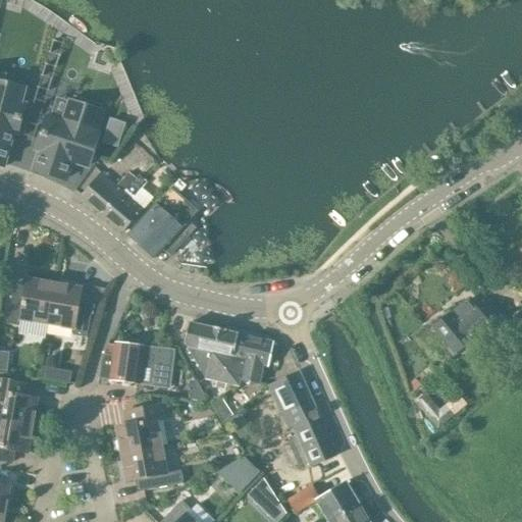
[(12,134),(16,135),(24,104),(20,103),(24,89),(2,84),(4,76),(0,74),(0,166),(3,167),(12,134)]
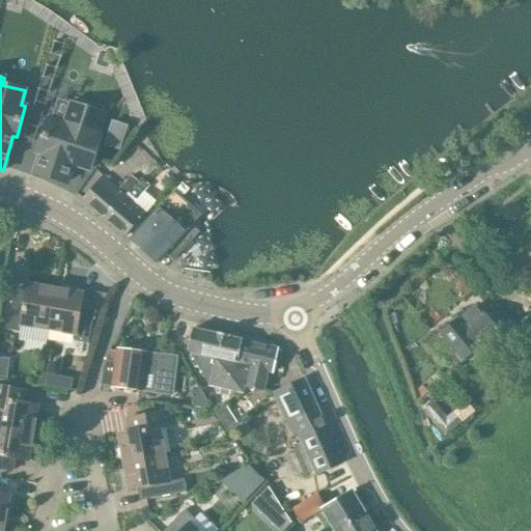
[(50,121),(48,120),(37,152),(40,154),(34,172),(66,183),(72,164),(88,170),(99,138),(95,136),(103,115),(101,114),(103,108),(75,100),(73,105),(71,105),(66,119),(52,115),(50,121)]
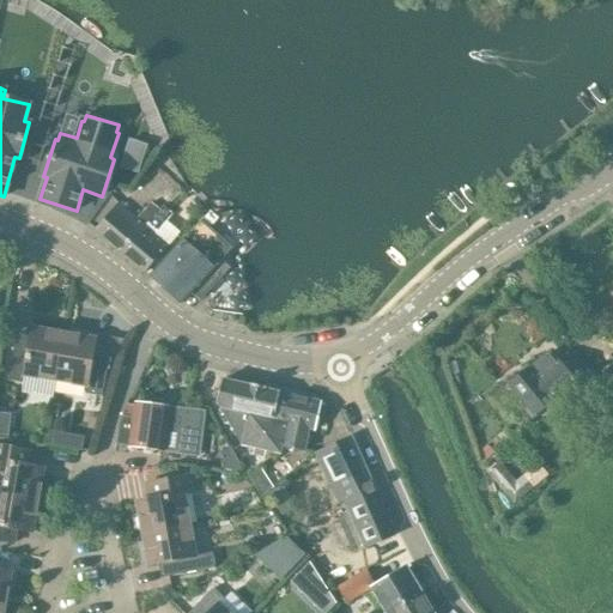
[(116,204),(93,230),(119,250),(140,224),(141,225),(158,208),(151,202),(135,219),(116,204)]
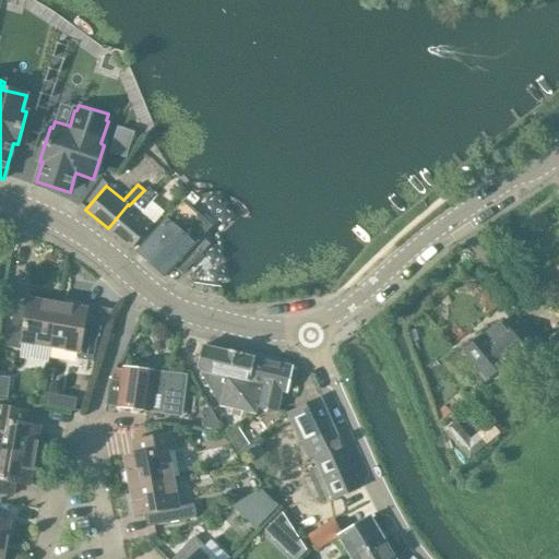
[(145,190),(149,185),(129,205),(128,204),(108,228),(131,249),(152,225),(141,215),(156,197),(147,188),(145,191),(145,190)]
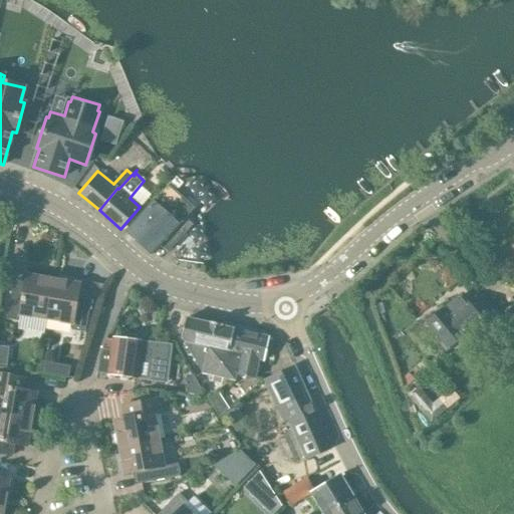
[(125,231),(124,232),(149,254),(152,257),(154,255),(162,246),(169,253),(186,233),(178,226),(193,209),(167,185),(153,201),(152,201),(125,231)]
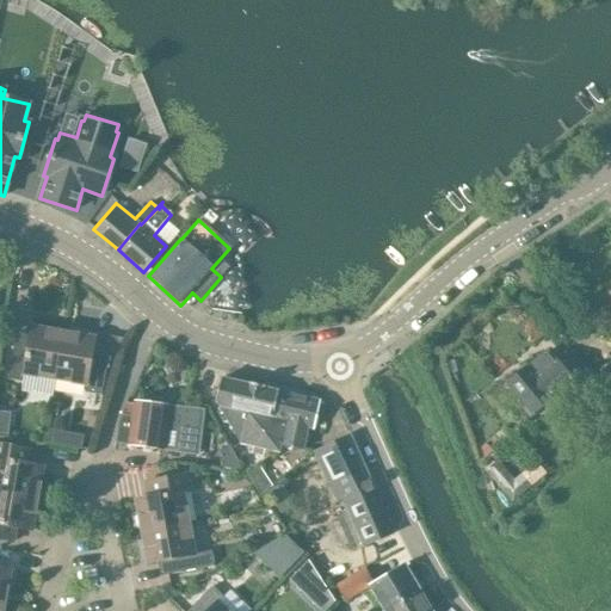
[(14,338),(7,381),(23,383),(22,393),(53,397),(54,381),(62,333),(31,328),(29,340),(14,338)]
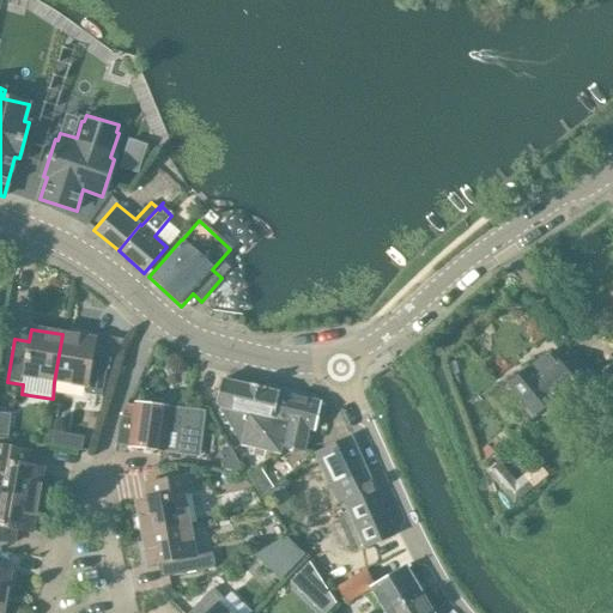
[(95,340),(62,334),(54,382),(86,388),(84,395),(101,398),(108,356),(92,353),(95,340)]
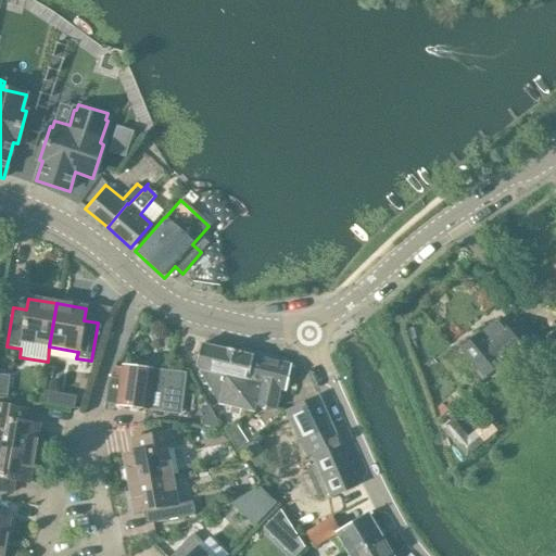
[(480,335),(463,349),(476,364),(470,368),(480,380),(485,376),(487,377),(509,357),(530,382),(552,364),(520,326),(513,332),(502,319),(482,337),(480,335)]
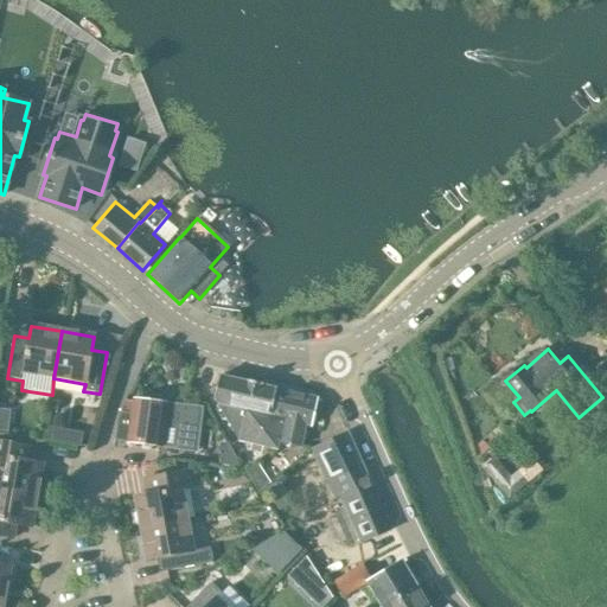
[(606,363),(596,372),(590,377),(606,393),(606,391),(606,363)]
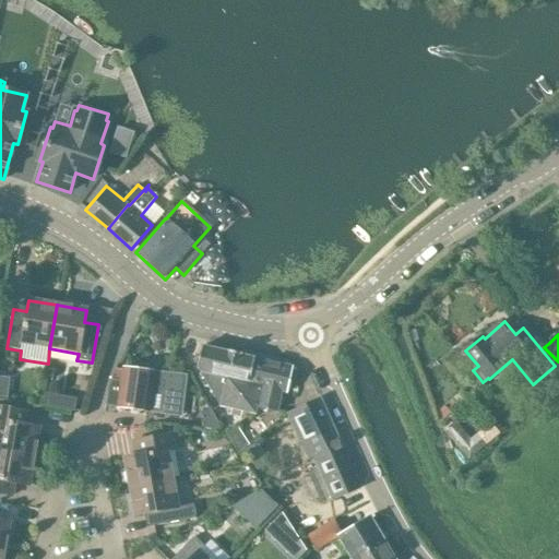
[(201,346),(195,367),(218,406),(254,414),(256,406),(260,385),(247,382),(252,358),(230,354),(201,346)]
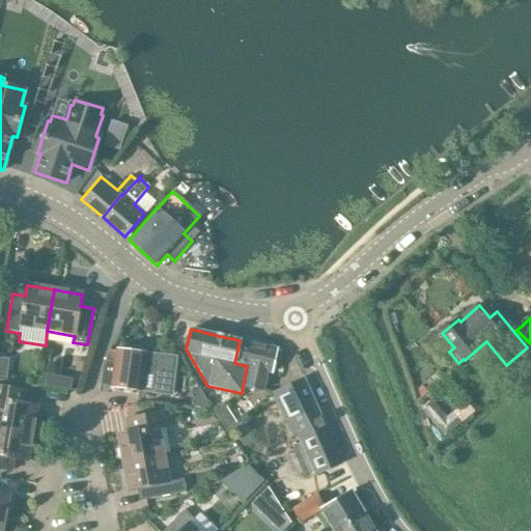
[(276,348),(240,340),(234,363),(247,366),(243,386),(260,390),(266,370),(271,371),(276,348)]
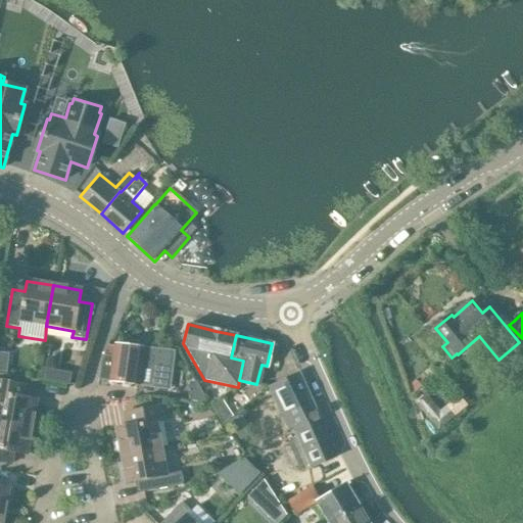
[(103,354),(101,362),(99,380),(155,386),(157,369),(170,370),(172,352),(114,345),(112,357),(103,354)]
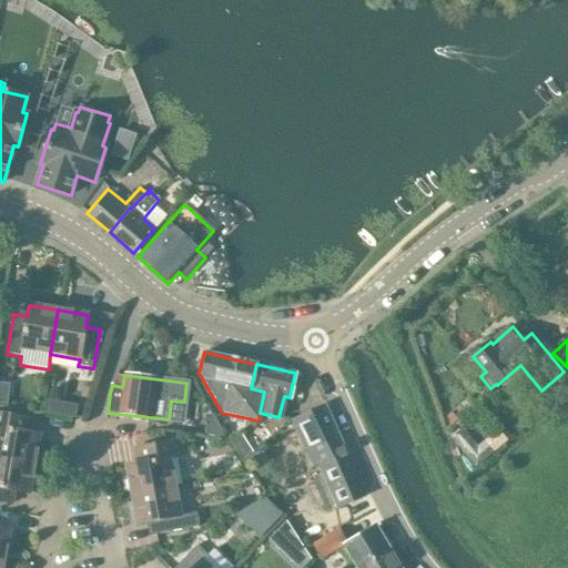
[(70,404),(68,417),(75,418),(79,406),(70,404)]
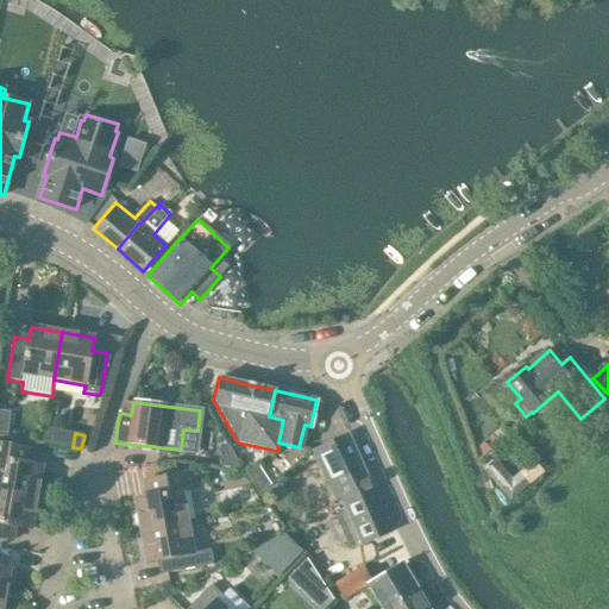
[(350,435),(319,450),(320,453),(314,456),(332,494),(337,490),(362,547),(393,534),(350,435)]
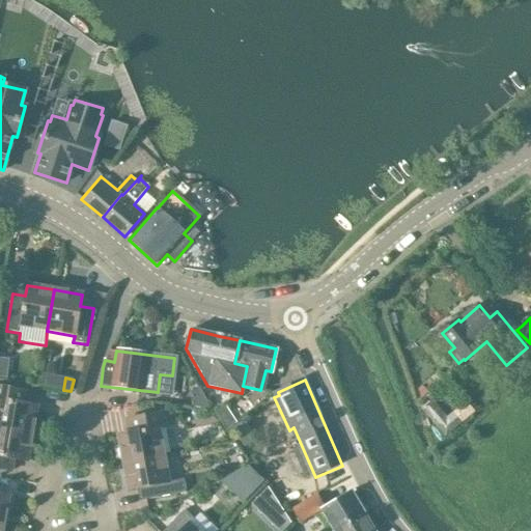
[(0,427),(33,432),(37,406),(22,403),(24,391),(0,387),(0,427)]
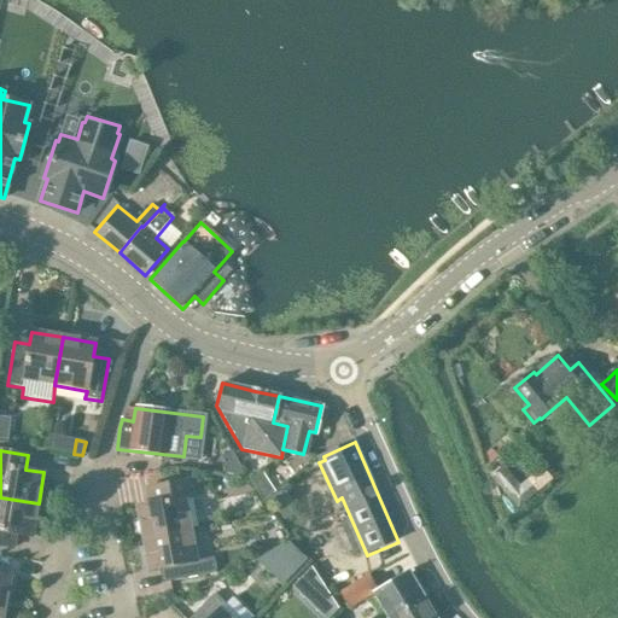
[(503,468),(491,479),(518,509),(537,493),(528,481),(519,487),(503,468)]
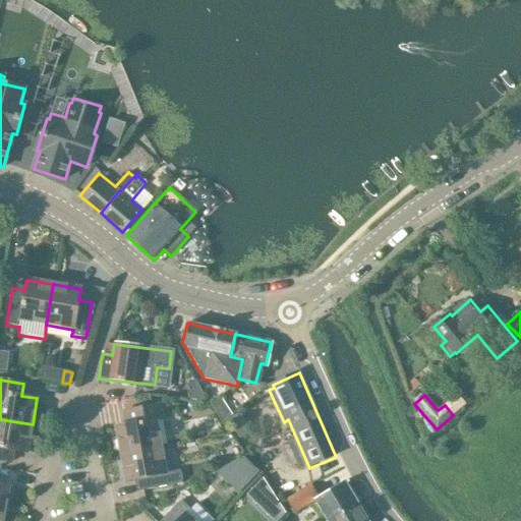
[(222,398),(211,405),(222,422),(233,415),(222,398)]
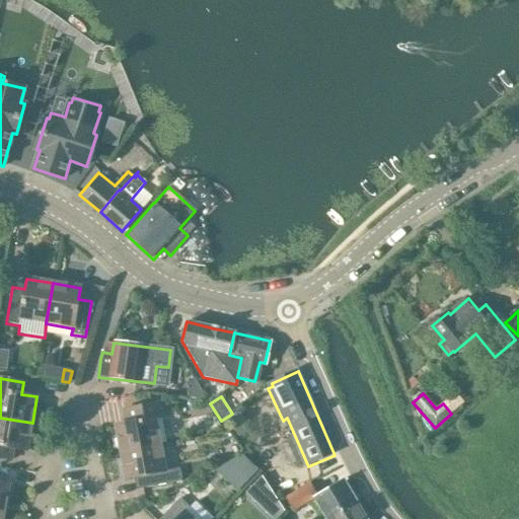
[(114,425),(120,453),(161,445),(156,418),(161,417),(158,402),(124,410),(127,422),(114,425)]
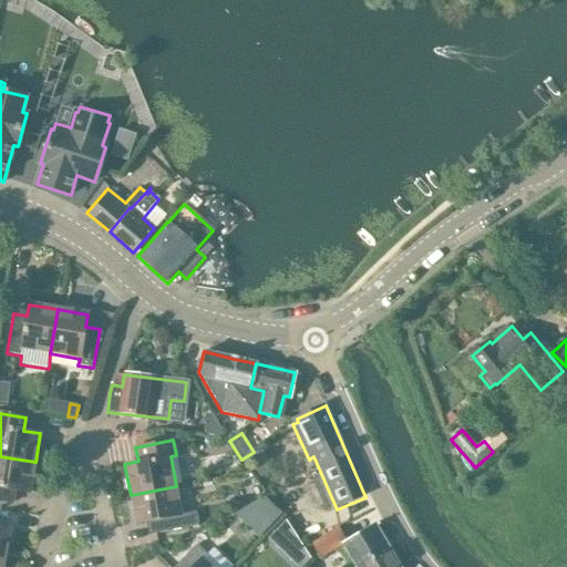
[(35,462),(0,456),(0,501),(12,503),(14,491),(31,493),(35,462)]
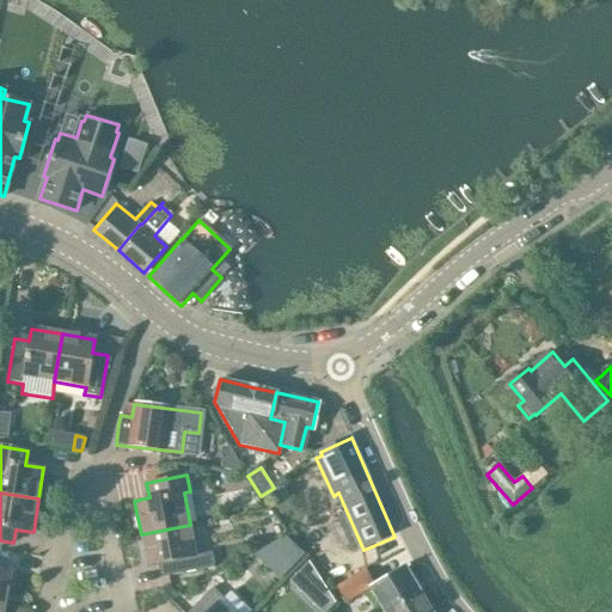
[(190,525),(141,534),(147,564),(165,561),(169,575),(214,565),(210,552),(196,555),(190,525)]
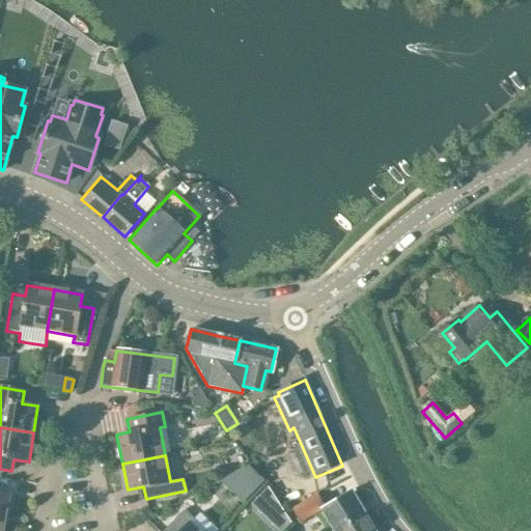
[(268,487),(251,504),(259,512),(275,498),(268,487)]
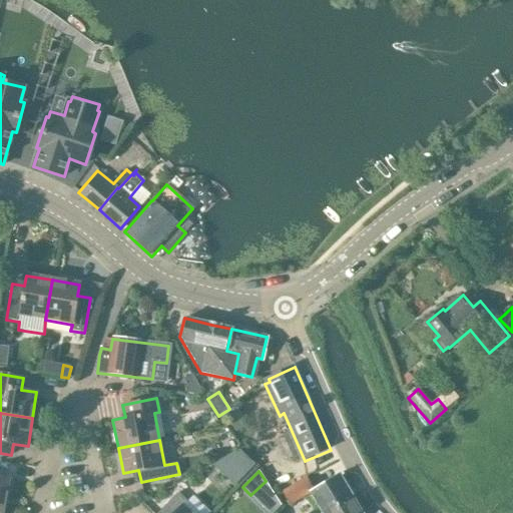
[(323,512),(352,494),(340,473),(314,489),(307,477),(283,491),(291,504),(311,491),(323,512)]
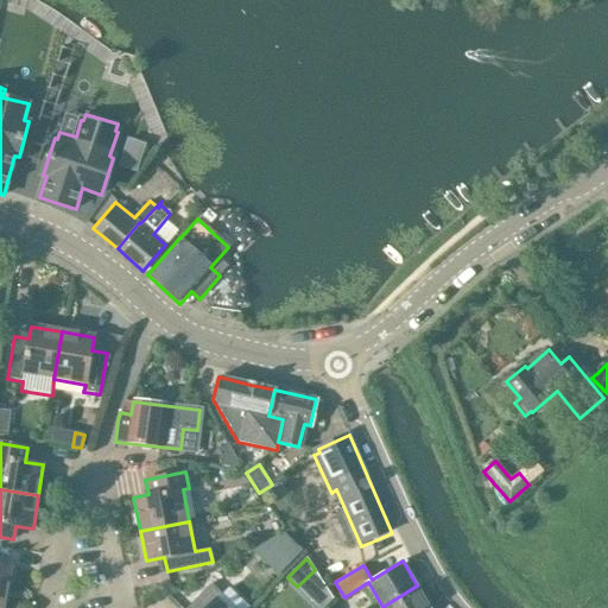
[(0,600),(6,601),(11,568),(0,565),(0,600)]
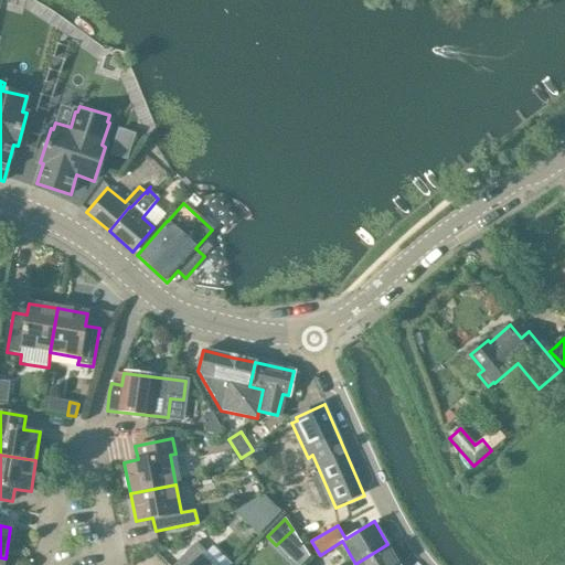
[(208,564),(201,558),(206,552),(195,541),(171,564),(208,564)]
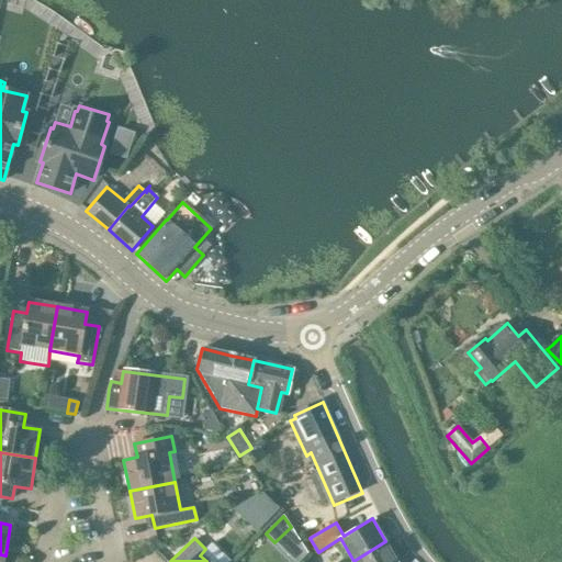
[(398,561),(385,541),(353,561),(355,561),(398,561)]
